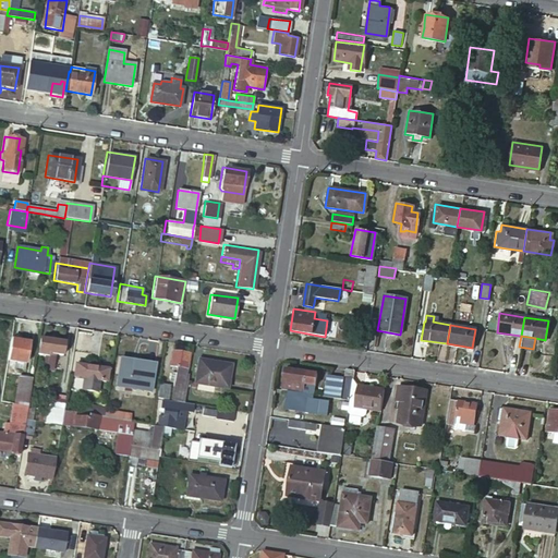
[(64,343),(39,339),(37,355),(45,356),(44,368),(51,371),(55,355),(62,356),(64,343)]
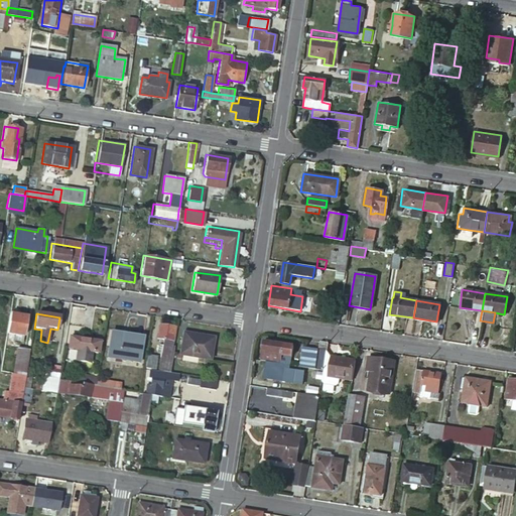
[(26,316),(11,314),(7,340),(13,341),(13,347),(22,348),(22,343),(26,316)]
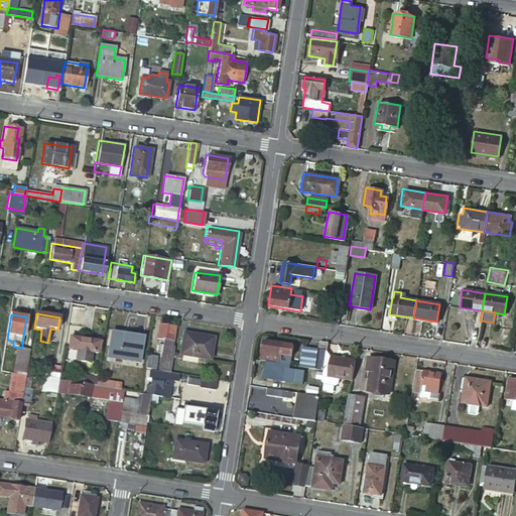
[(169,371),(173,346),(172,346),(175,328),(158,325),(156,338),(162,339),(159,357),(146,355),(144,368),(163,371),(169,371)]
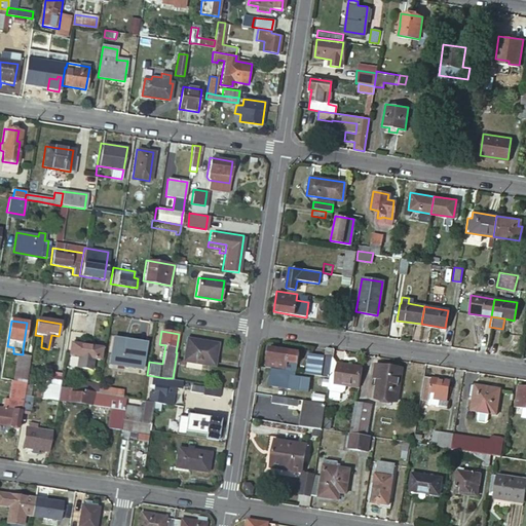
[(219,344),(188,340),(185,361),(217,365),(219,344)]
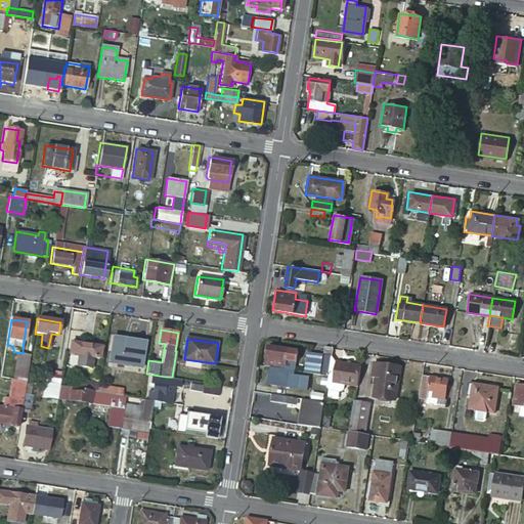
[(79,344),(71,343),(69,354),(99,360),(101,348),(92,347),(92,343),(80,341),(79,344)]
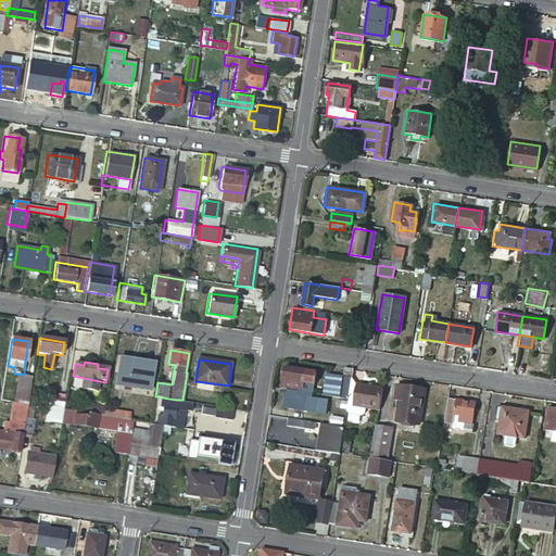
[(134,367),(118,365),(115,387),(149,392),(153,366),(134,364),(134,367)]
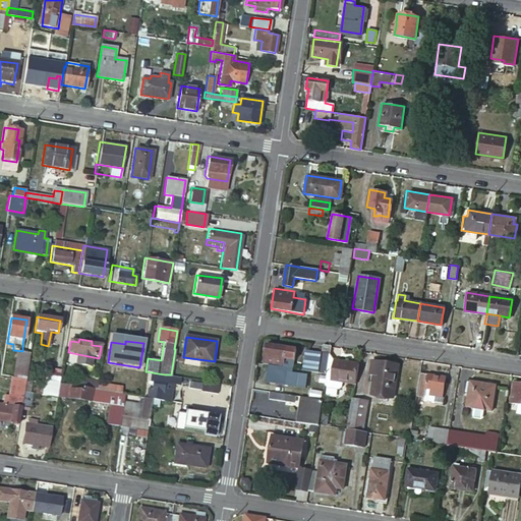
[(266,345),(263,366),(270,367),(284,369),(291,370),(292,360),(294,360),(295,349),(266,345)]
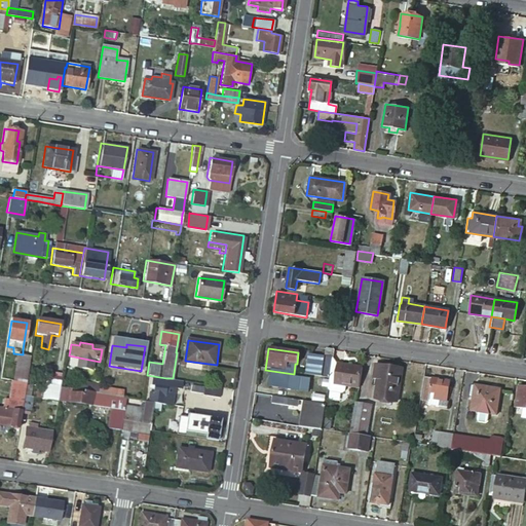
[(333,350),(326,349),(325,357),(332,358),(333,350)]
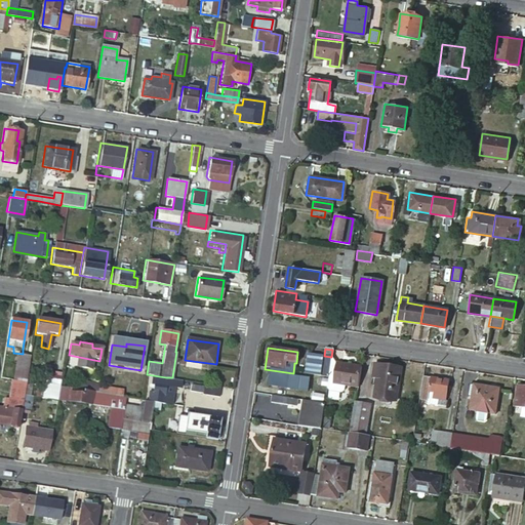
[(321,377),(322,370),(321,370),(323,357),(307,355),(306,367),(305,375),(321,377)]
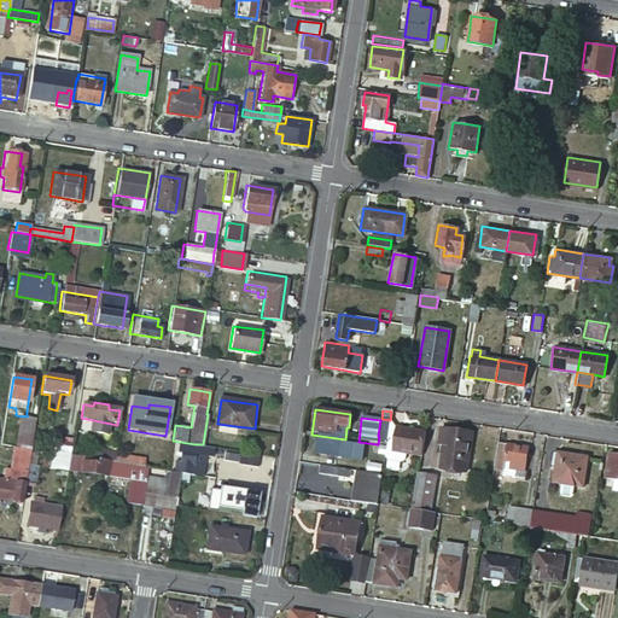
[(382,419),(379,436),(378,444),(386,445),(385,452),(421,456),(426,432),(396,427),(390,420),(382,419)]
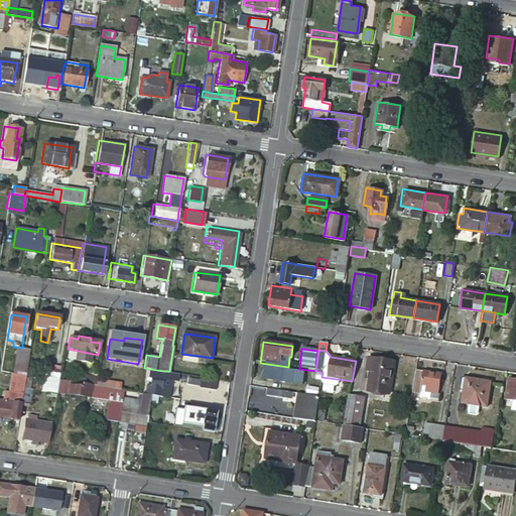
[(393,362),(372,359),(371,366),(366,365),(365,372),(370,373),(367,391),(388,395),(393,362)]
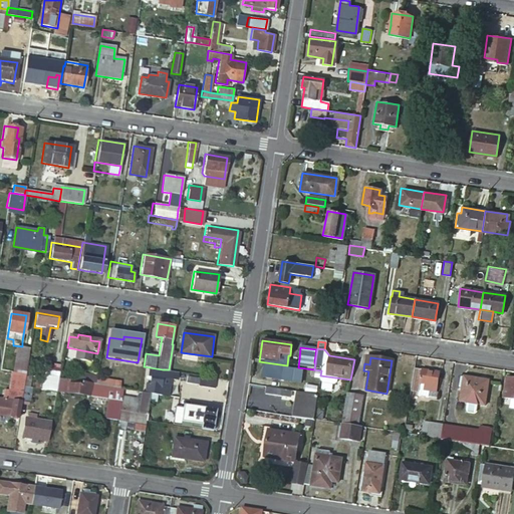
[(19,359),(17,371),(26,373),(28,361),(19,359)]
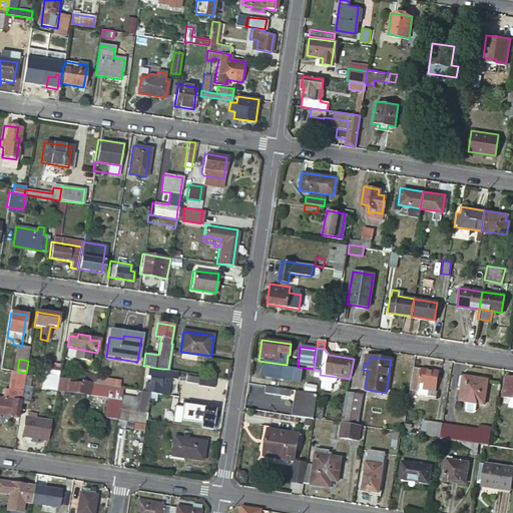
[(280,364),(266,362),(263,379),(286,382),(288,371),(279,370),(280,364)]
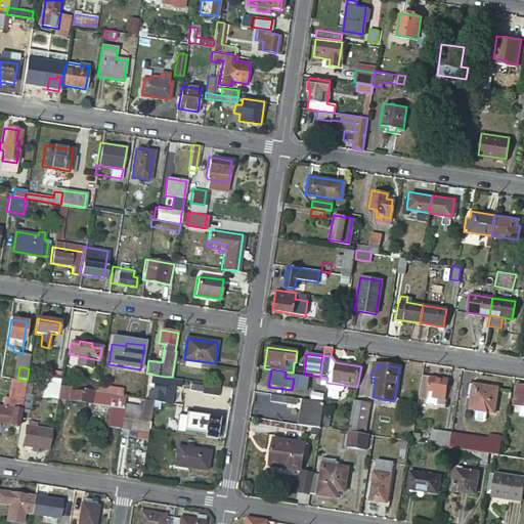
[(59,387),(61,374),(45,370),(42,393),(38,392),(37,396),(57,399),(57,398),(59,387)]
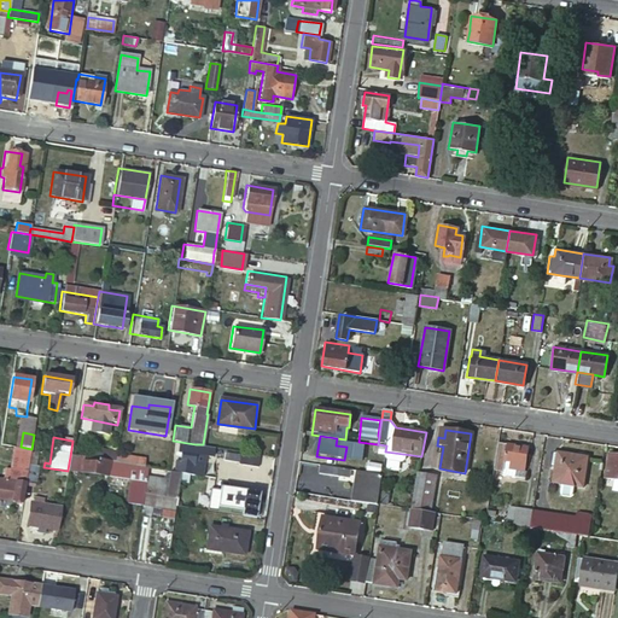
[(203,444),(196,444),(196,447),(181,444),(180,453),(184,453),(182,464),(178,464),(175,472),(180,473),(190,474),(191,468),(203,471),(204,455),(213,456),(214,447),(203,444)]
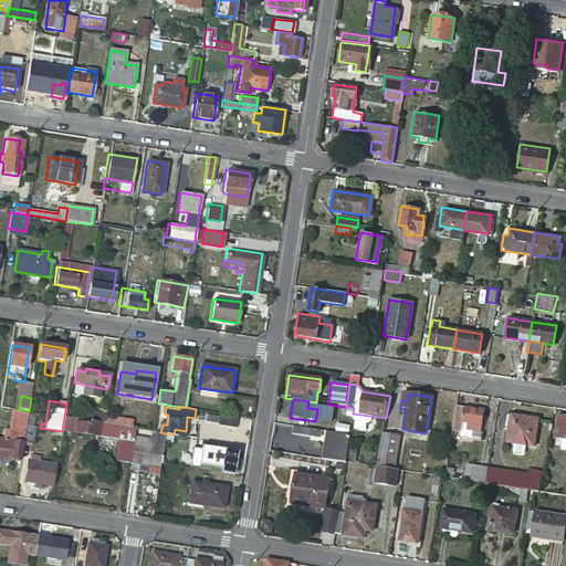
[(484,410),(456,407),(452,431),(462,432),(463,423),(469,425),(467,431),(481,433),(484,410)]
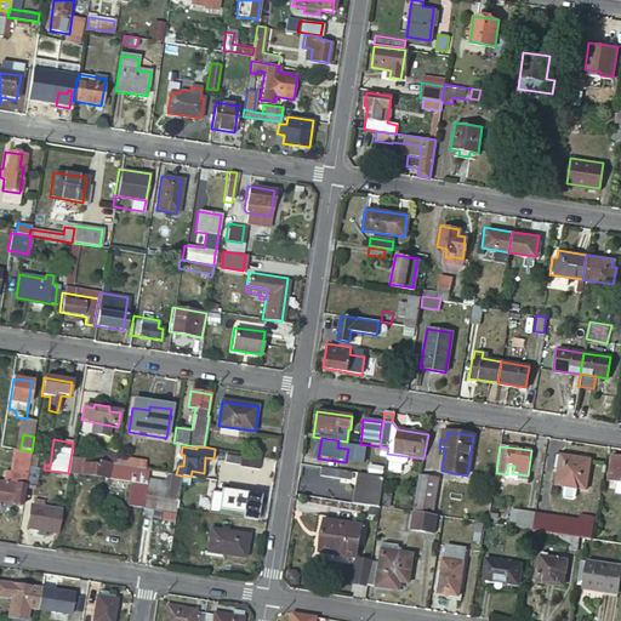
[(27,478),(29,468),(30,457),(30,456),(13,453),(10,476),(27,478)]
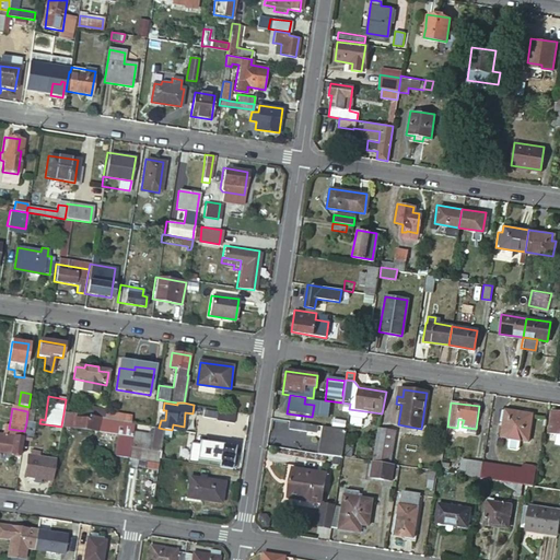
[(104,419),(105,412),(78,408),(77,415),(104,419)]
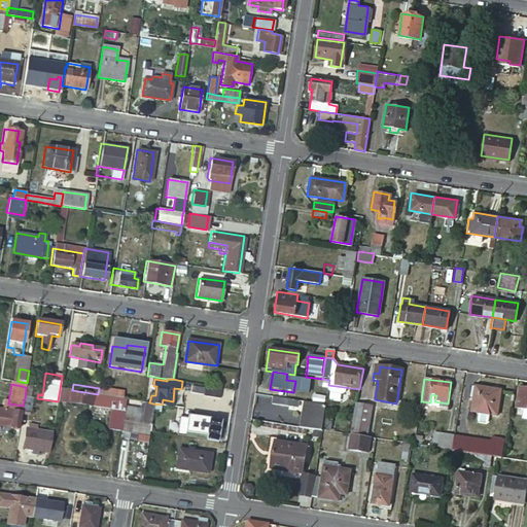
[(221,386),(205,384),(203,394),(219,397),(221,386)]
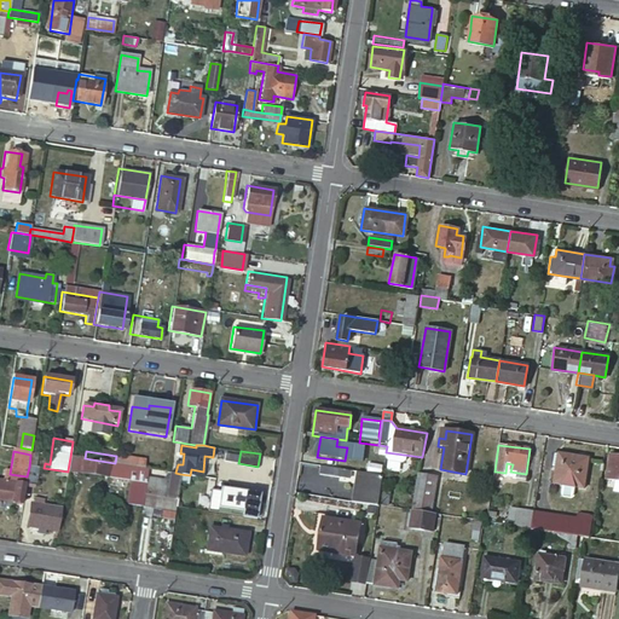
[(589,458),(555,453),(553,468),(559,469),(555,484),(584,489),(589,458)]
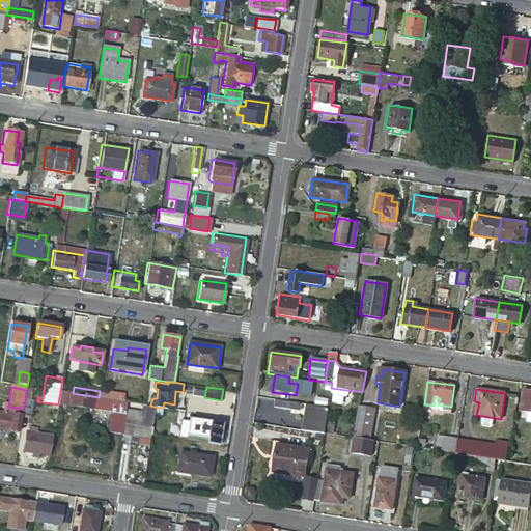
[(530,391),(522,390),(519,411),(530,412),(530,391)]
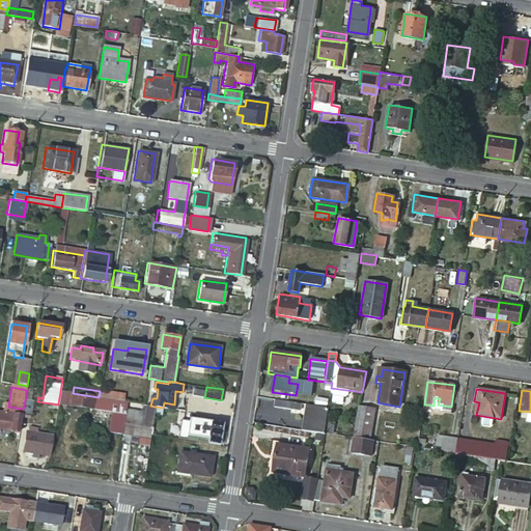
[(73,393),(60,392),(58,403),(112,412),(109,432),(122,435),(126,416),(128,402),(99,397),(73,393)]
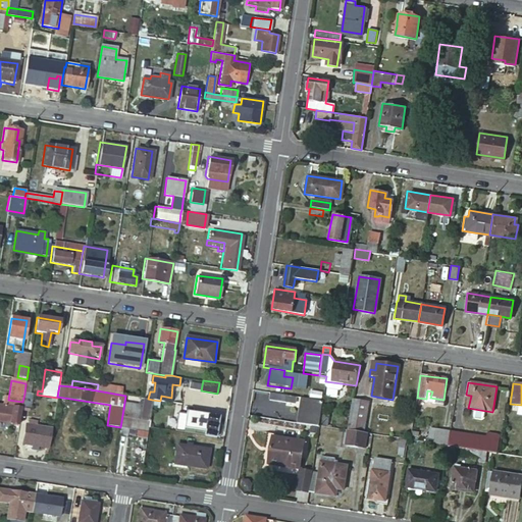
[(28,394),(24,394),(22,402),(21,409),(30,411),(32,395),(28,394)]
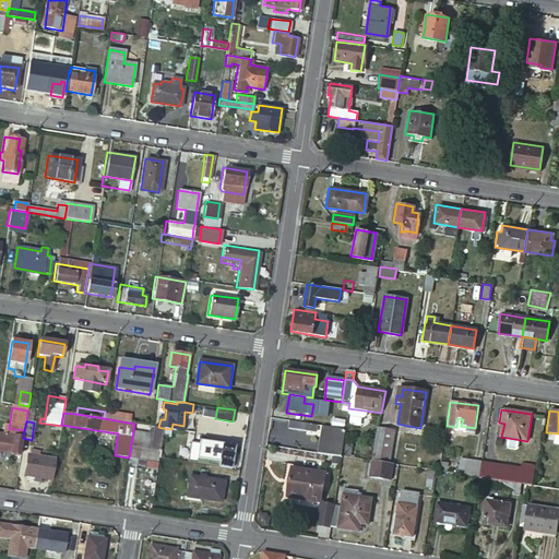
[(157,461),(163,428),(158,427),(155,427),(153,441),(132,438),(129,458),(131,458),(139,459),(157,461)]
